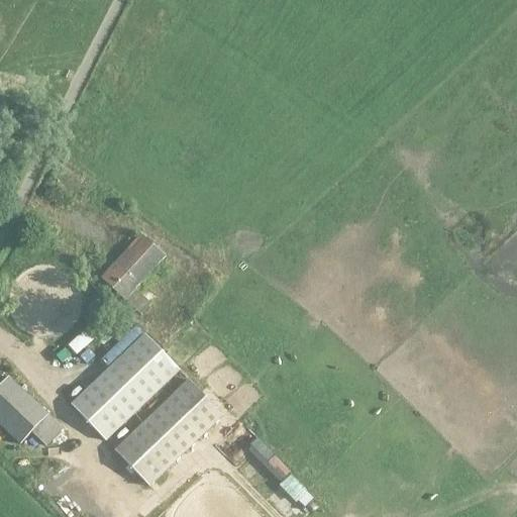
[(141,235),(116,263),(101,279),(141,316),(172,283),(156,268),(166,257),(141,235)]
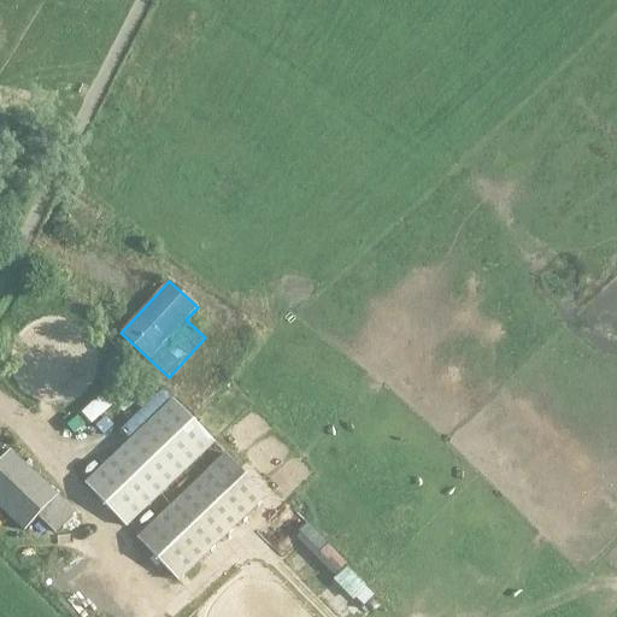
[(112,382),(82,411),(94,423),(123,393),(112,382)]
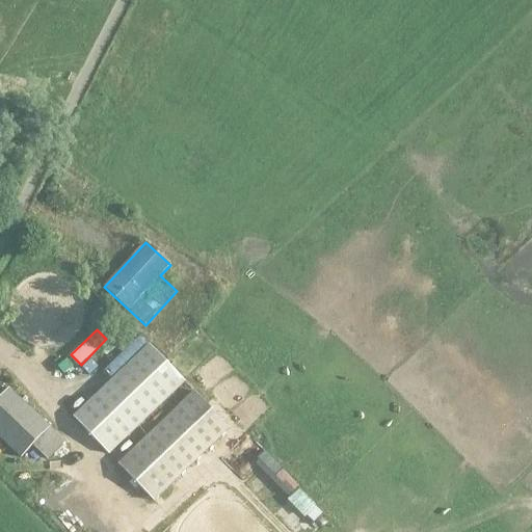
[(149,345),(73,418),(108,454),(184,382),(149,345)]
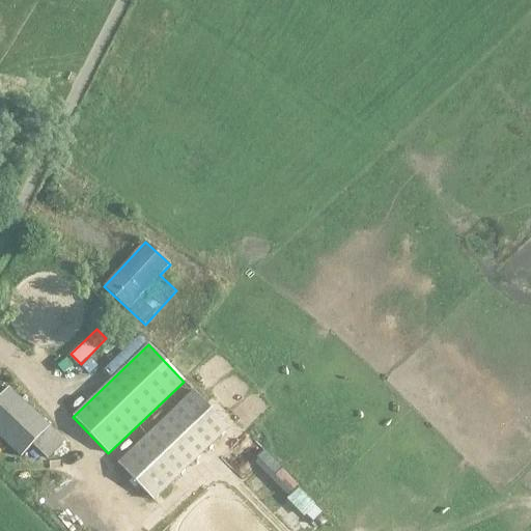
[(0,437),(21,457),(37,440),(52,453),(60,444),(63,447),(66,443),(50,427),(8,388),(0,396),(0,437)]
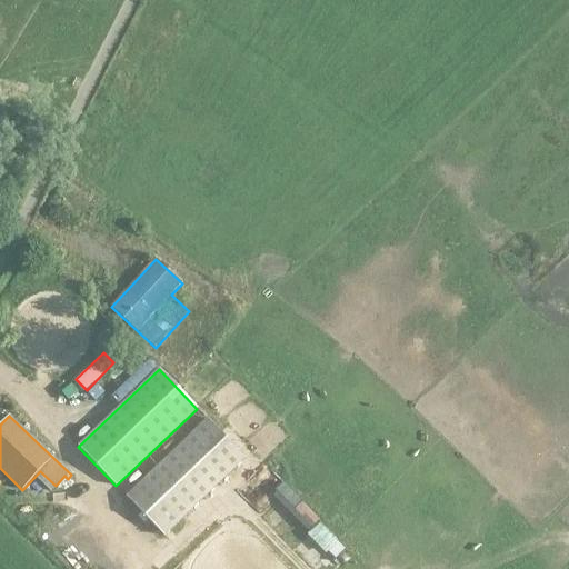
[(208,419),(127,497),(163,537),(246,459),(208,419)]
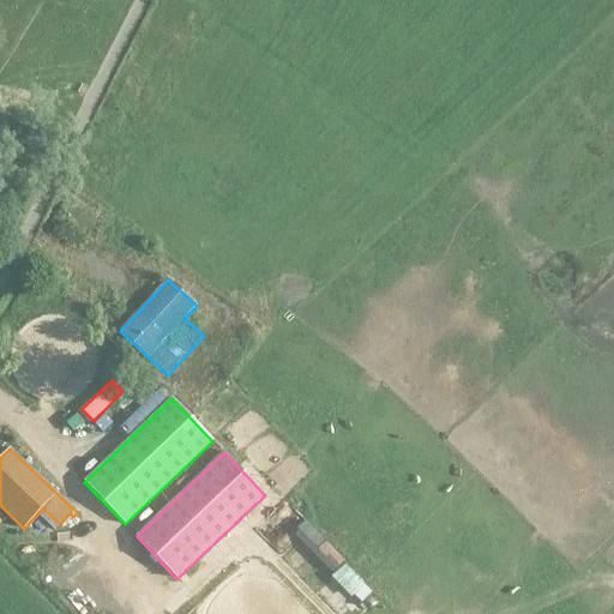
[(306,522),(296,533),(336,569),(345,559),(306,522)]
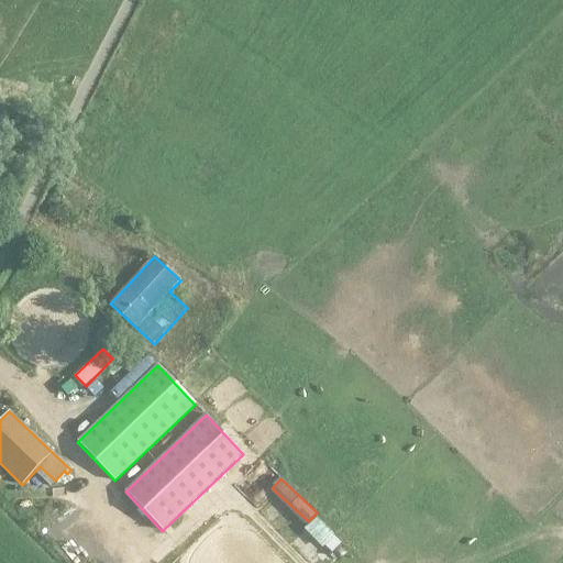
[(315,518),(306,528),(324,547),(333,537),(315,518)]
